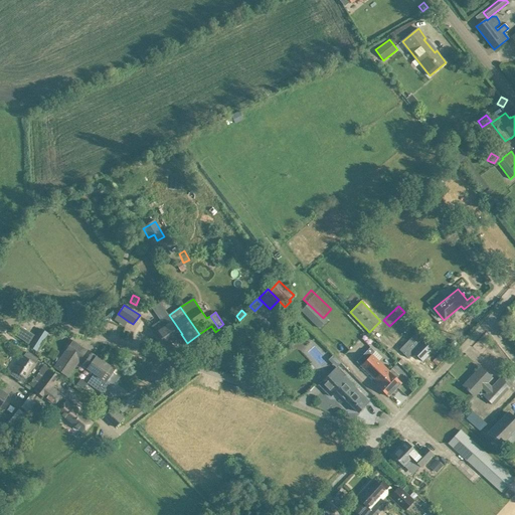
[(169,315),(152,326),(165,345),(181,334),(182,334),(169,315)]
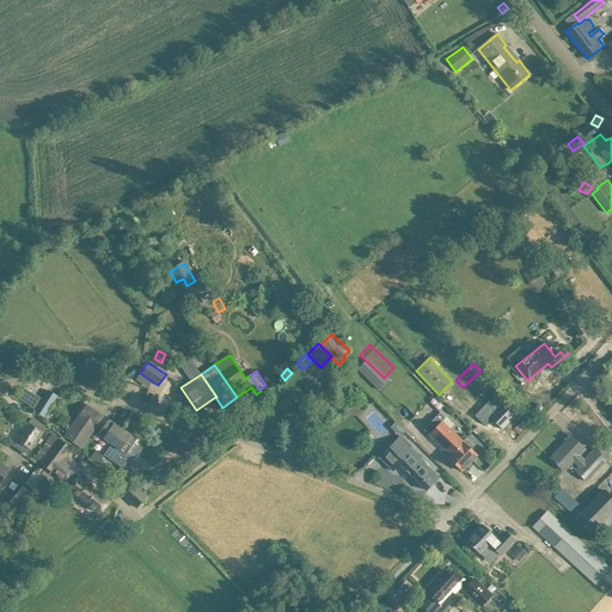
[(463,392),(479,405),(487,397),(470,384),(463,392)]
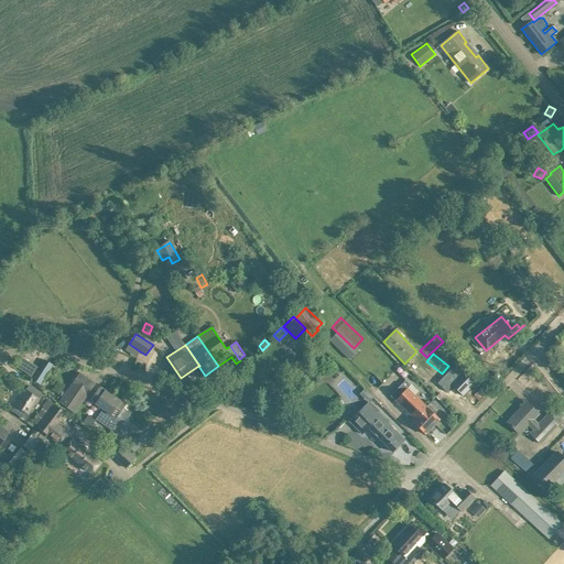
[(32,379),(40,384),(53,366),(44,360),(32,379)]
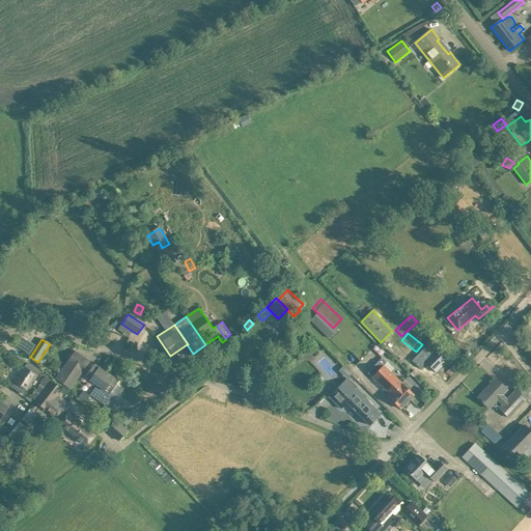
[(432,340),(413,361),(420,369),(426,363),(436,372),(450,358),(432,340)]
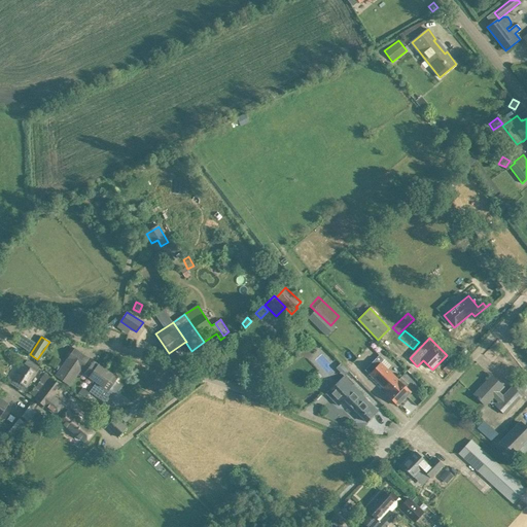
[(70,385),(89,358),(75,349),(67,359),(68,359),(64,364),(65,364),(57,376),(70,385)]
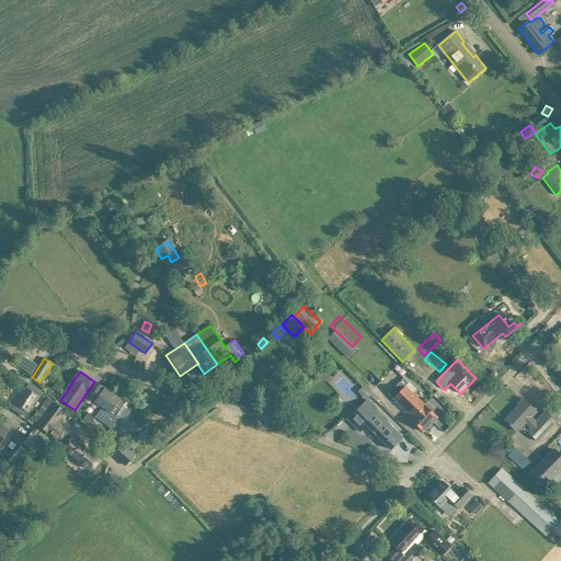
[(368,388),(373,382),(365,374),(359,379),(368,388)]
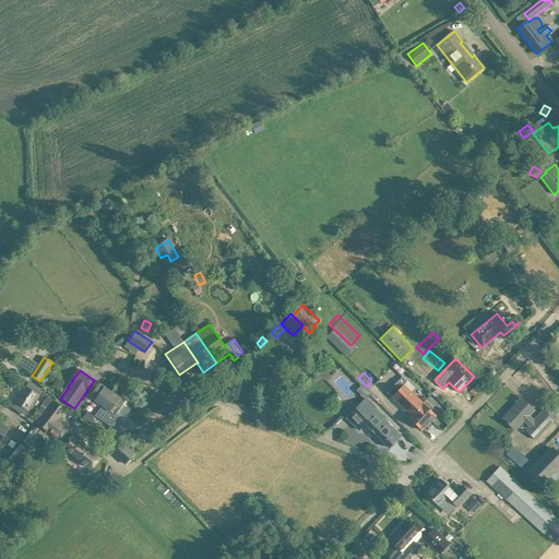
[(399,380),(387,393),(393,399),(409,414),(412,412),(414,414),(423,404),(421,404),(409,392),(403,385),(407,381),(402,377),(399,380)]
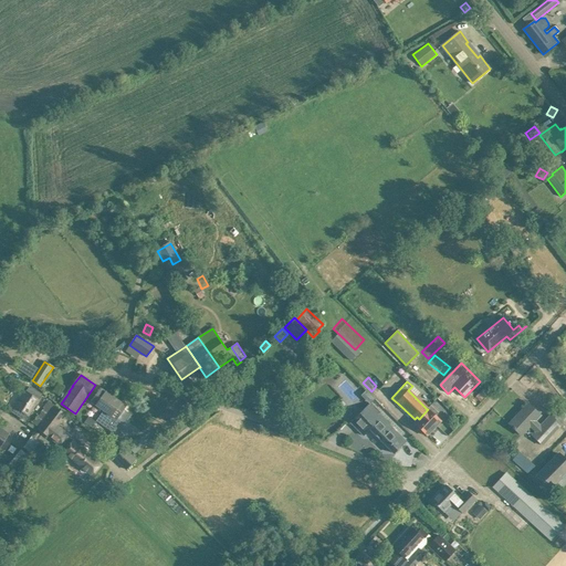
[(17,408),(13,412),(25,420),(42,396),(30,387),(27,392),(24,391),(14,407),(17,408)]
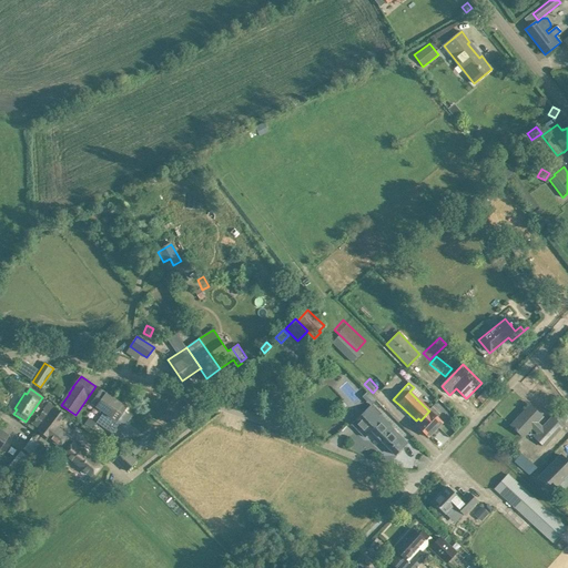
[(104,412),(113,398),(101,389),(91,403),(104,412)]
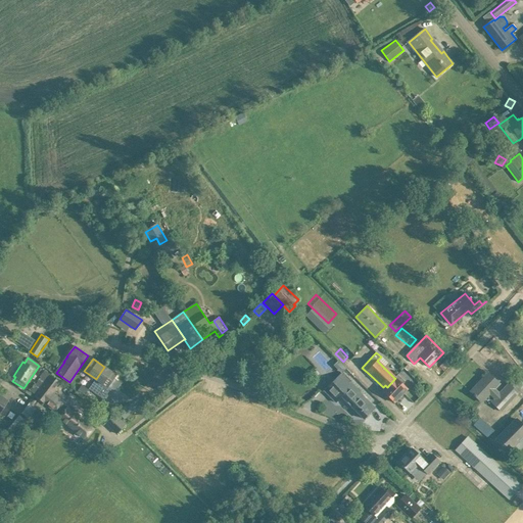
[(96,379),(89,388),(101,396),(107,387),(112,390),(114,391),(119,385),(120,383),(117,382),(119,382),(113,379),(115,375),(104,367),(96,379)]
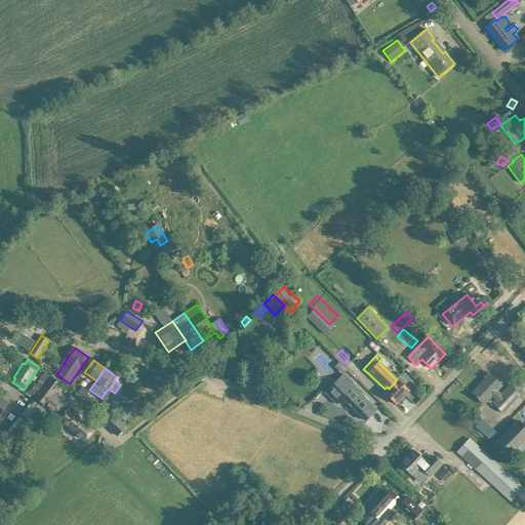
[(53,395),(61,385),(46,373),(39,382),(43,387),(36,396),(61,417),(58,419),(85,440),(92,431),(64,407),(66,404),(53,395)]
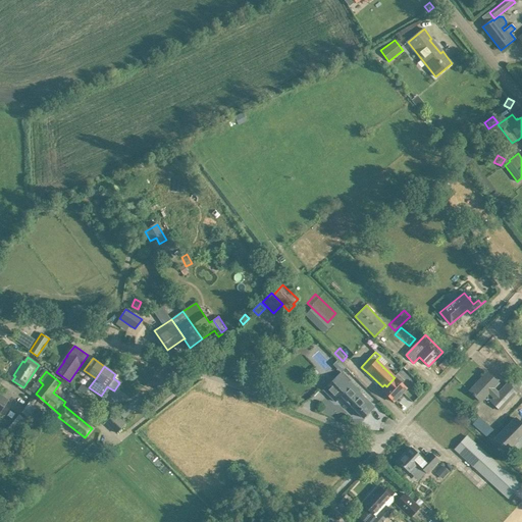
[(341,372),(323,390),(334,403),(341,397),(363,418),(374,407),(361,395),(361,396),(358,393),(358,392),(349,382),(350,381),(341,372)]
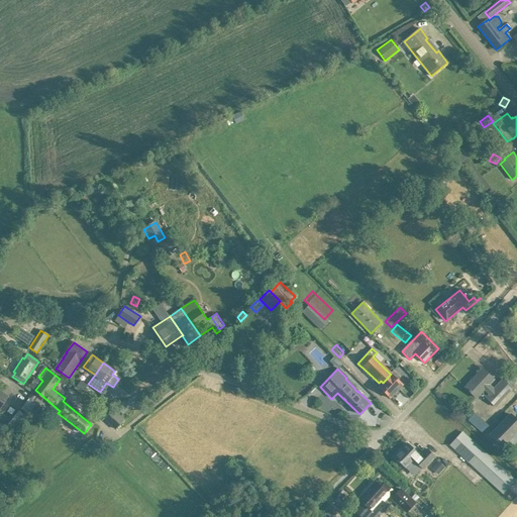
[(471,381),(464,388),(476,397),(484,389),(489,394),(485,398),(494,407),(512,388),(503,380),(494,390),(489,385),(494,380),(483,369),(482,370),(483,371),(473,383),(471,381)]
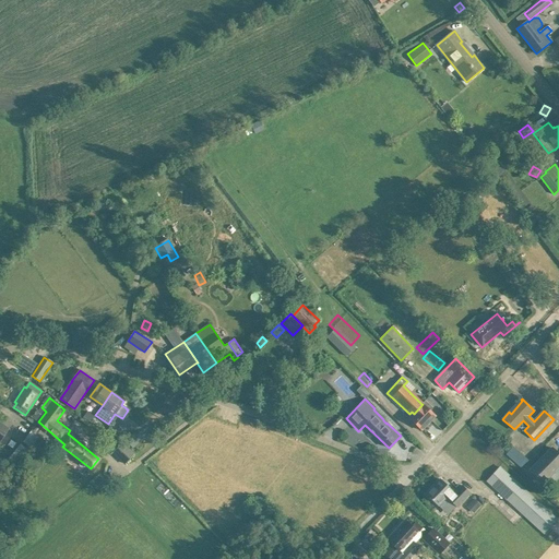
[(409,414),(407,417),(414,423),(421,430),(436,416),(430,411),(432,407),(425,401),(421,404),(423,404),(414,414),(412,412),(409,414)]
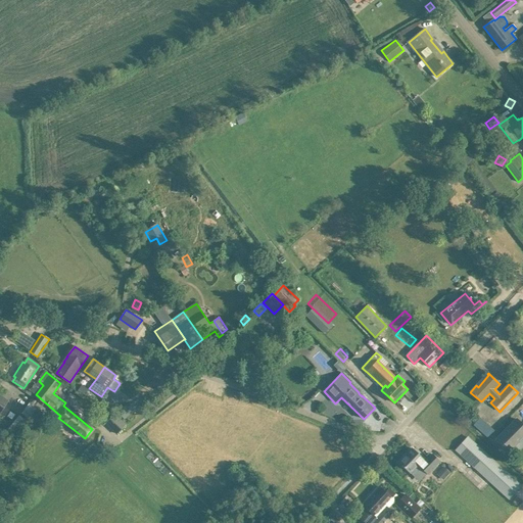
[(88,390),(82,385),(79,390),(85,394),(88,390)]
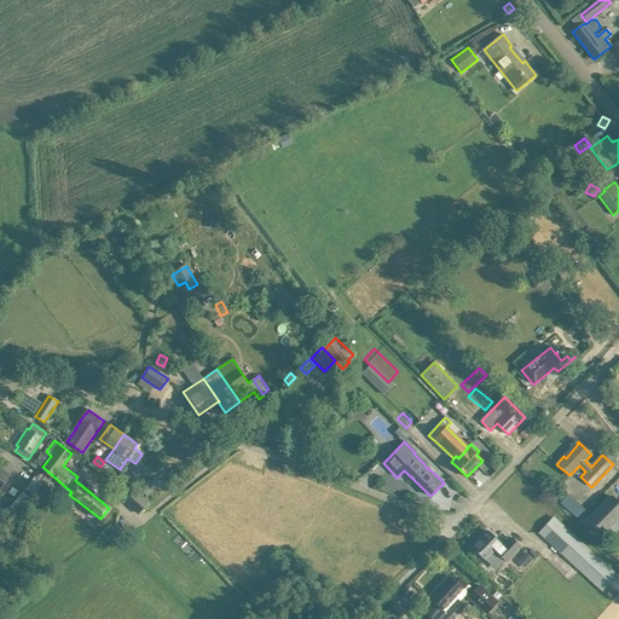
[(35,476),(25,490),(38,498),(42,491),(44,492),(48,486),(44,484),(35,476)]
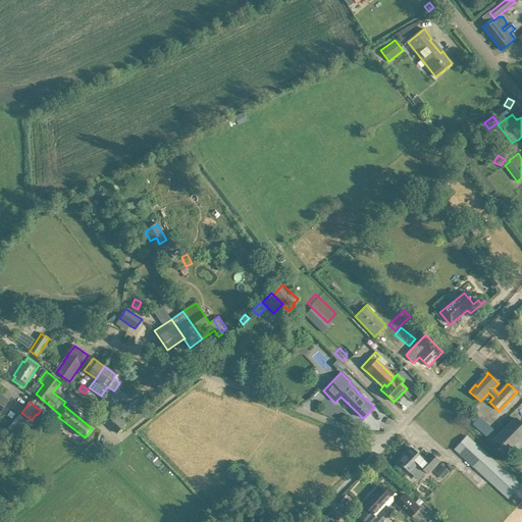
[(128,402),(118,412),(125,420),(136,410),(128,402)]
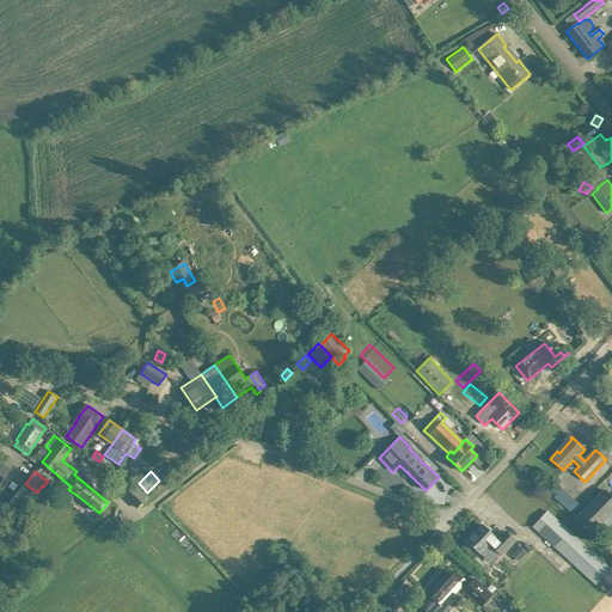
[(570,503),(581,493),(565,476),(555,485),(570,503)]
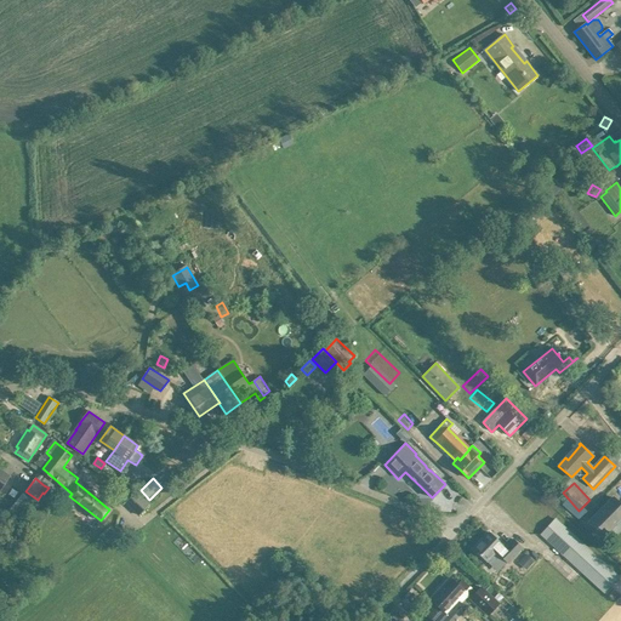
[(590,522),(604,536),(620,518),(620,505),(613,497),(590,522)]
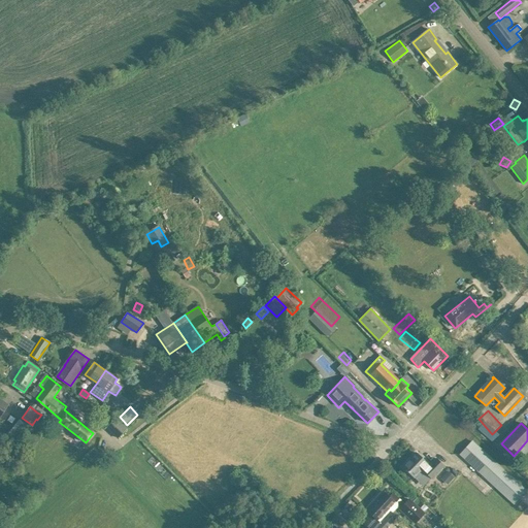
[(471,440),(459,454),(514,504),(526,491),(471,440)]
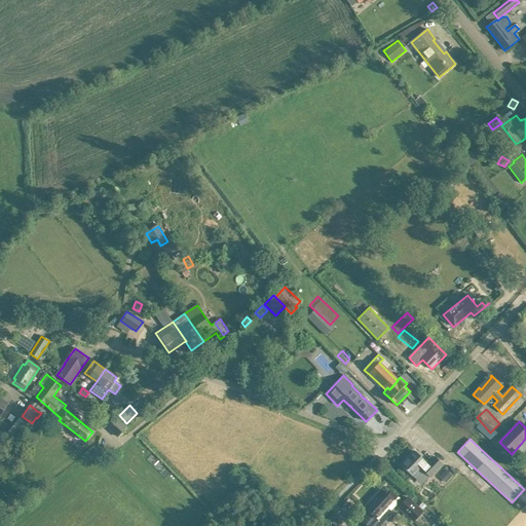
[(414,451),(401,464),(413,476),(420,468),(422,470),(427,463),(425,462),(414,451)]
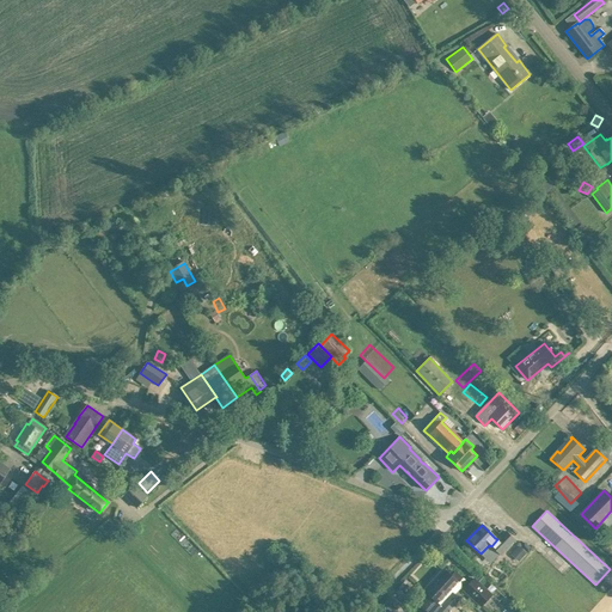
[(501,556),(515,540),(506,531),(491,546),(501,556)]
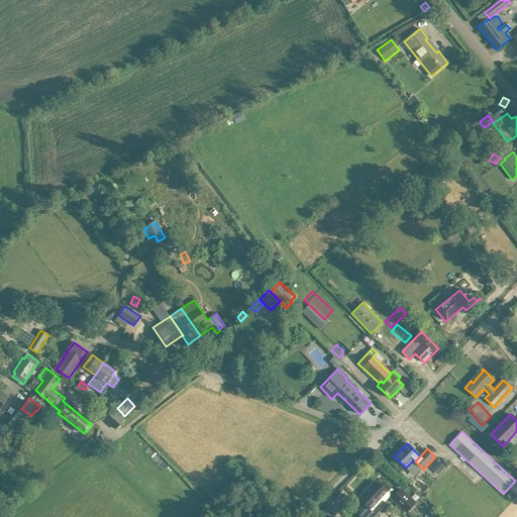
[(431,469),(438,475),(444,467),(438,460),(431,469)]
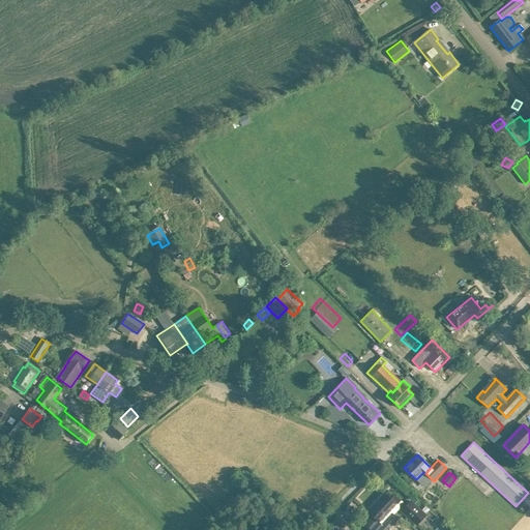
[(373,517),(364,525),(369,529),(382,529),(385,528),(380,523),(391,511),(394,514),(399,509),(401,511),(406,506),(394,495),(390,499),(385,494),(367,512),(372,517),(373,517)]
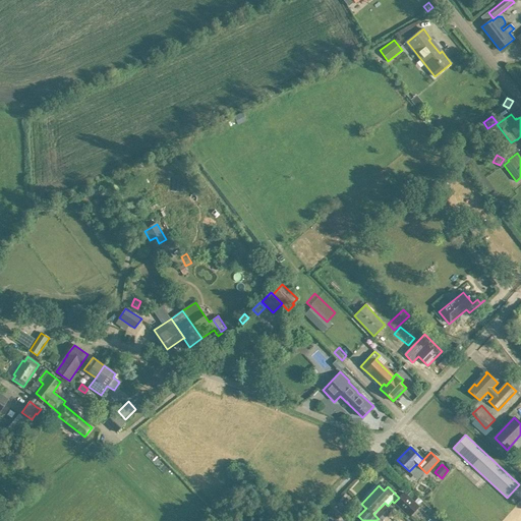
[(399,498),(394,503),(409,516),(418,507),(418,506),(414,502),(404,493),(399,498)]
